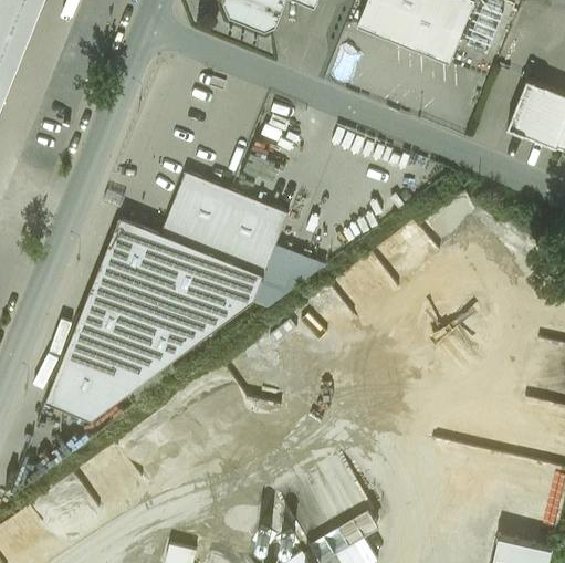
[(0,62),(24,0),(0,0),(0,62)]
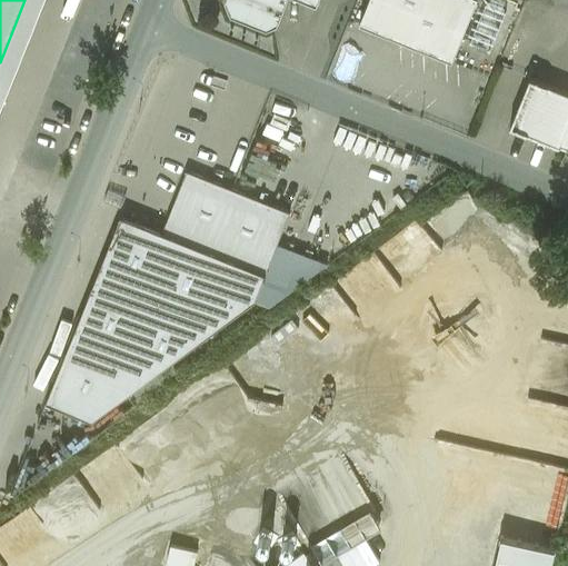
[(25,0),(0,62),(0,111),(45,0),(25,0)]
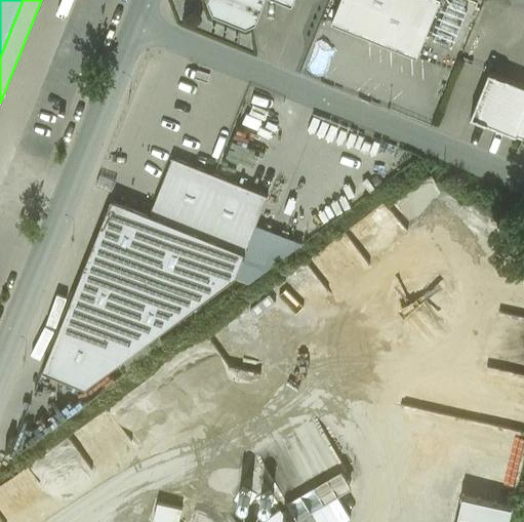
[(293,0),(213,0),(209,9),(213,17),(244,30),(252,27),(263,0),(267,0),(290,9),(293,0)]
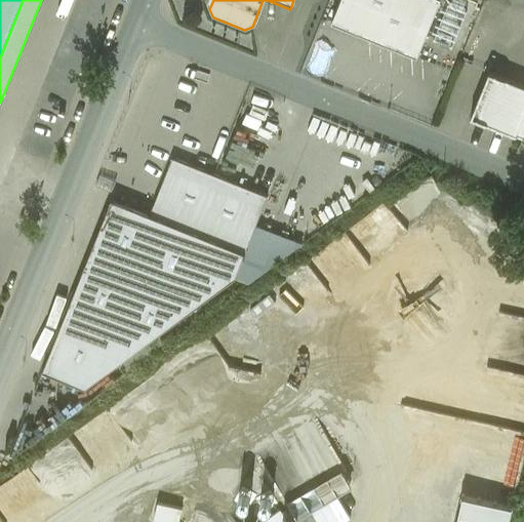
[(440,0),(438,0),(340,0),(331,25),(416,58),(440,0)]
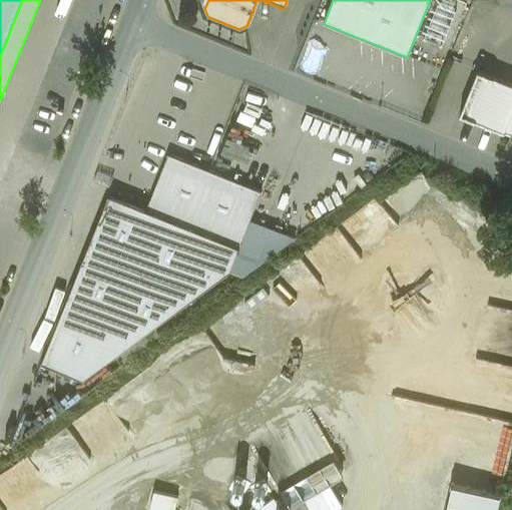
[(511,87),(477,73),(460,117),(511,137),(511,87)]
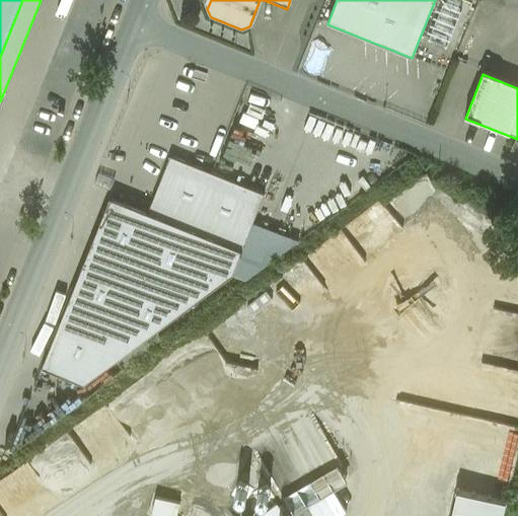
[(264,197),(169,159),(147,216),(241,253),(252,225),(264,197)]
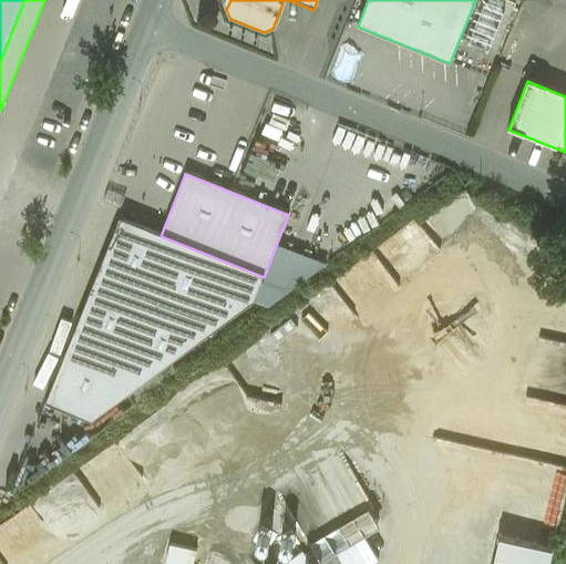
[(161,236),(120,219),(45,404),(91,422),(253,304),(264,277),(161,236)]
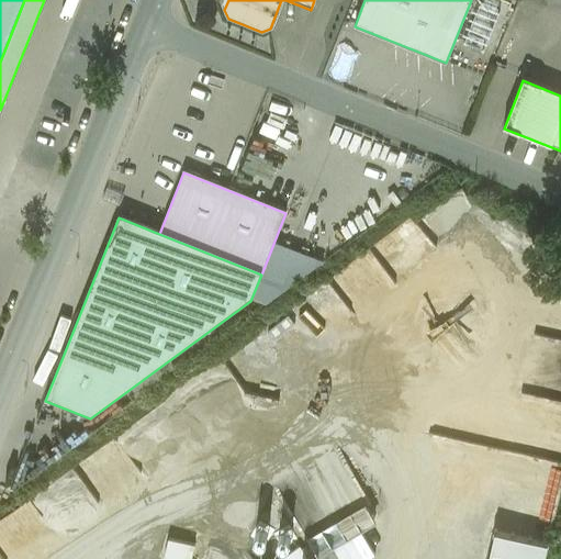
[(323,264),(273,244),(261,275),(250,301),(266,306),(323,264)]
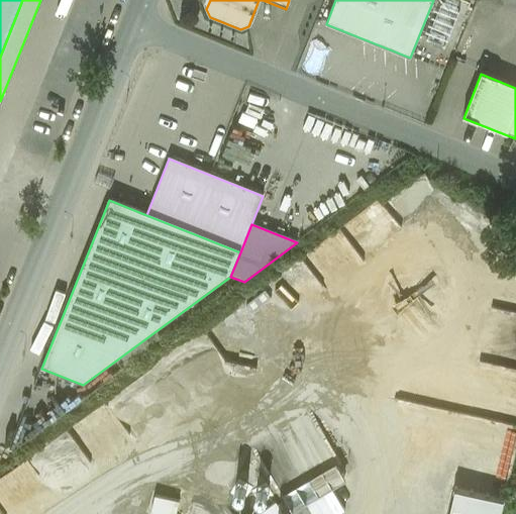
[(353,444),(250,512),(251,513),(293,513),(368,466),(353,444)]
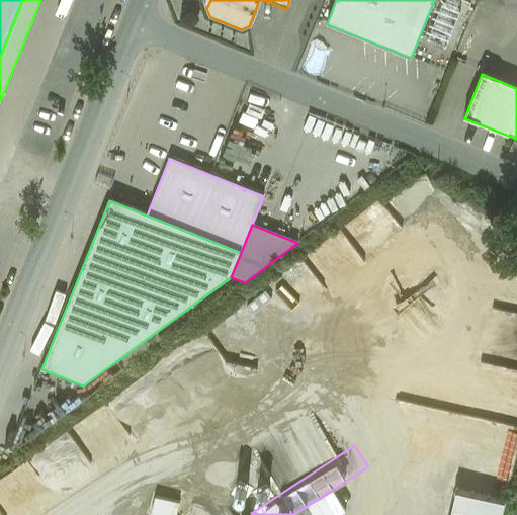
[(455,493),(450,514),(503,514),(506,504),(455,493)]
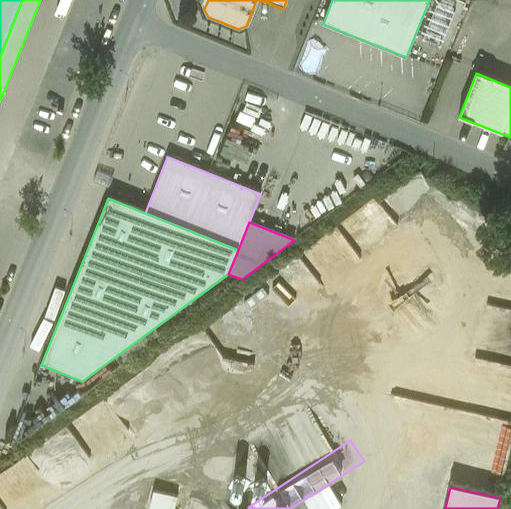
[(175,508),(177,498),(152,492),(148,508),(175,508)]
